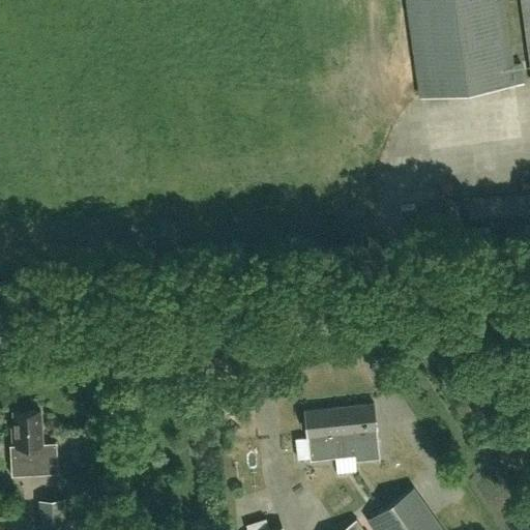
[(408,0),(421,96),(513,83),(501,0),(408,0)]
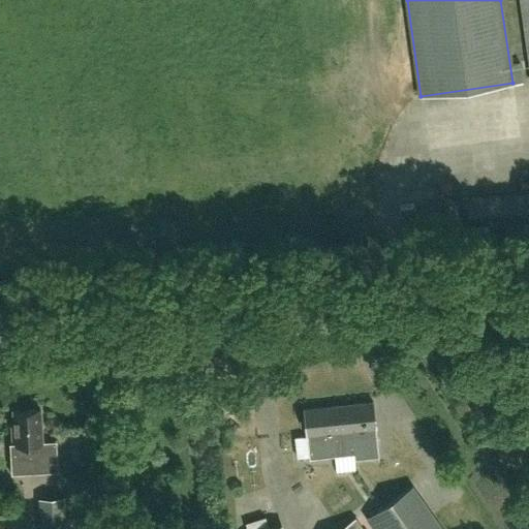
[(528,0),(519,0),(528,68),(528,0)]
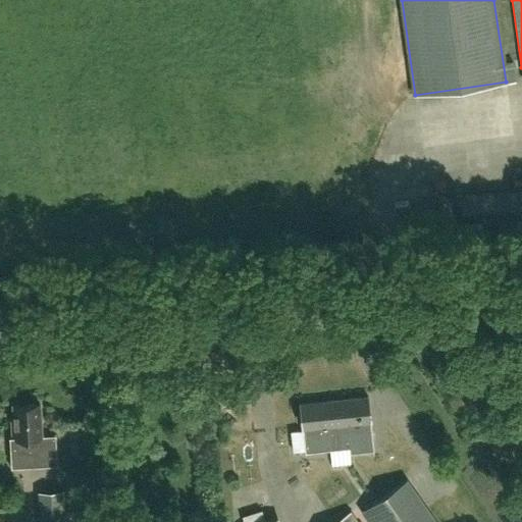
[(327,426),(328,426),(330,450),(351,447),(350,436),(369,434),(368,422),(371,422),(368,397),(324,401),(327,426)]
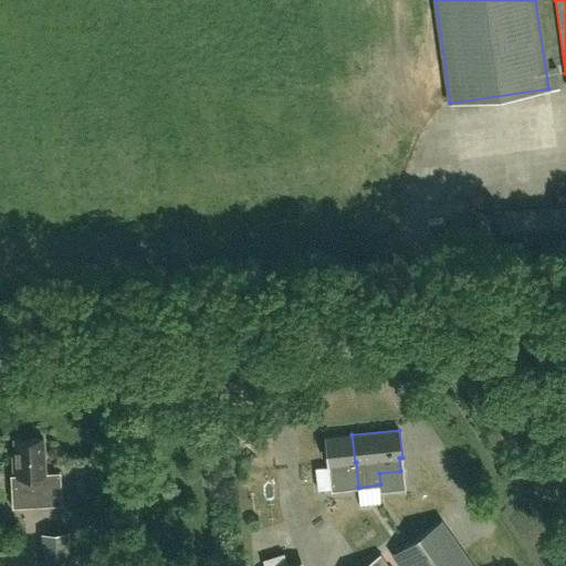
[(332,490),(358,488),(356,462),(355,462),(352,435),(325,437),(328,464),(332,490)]
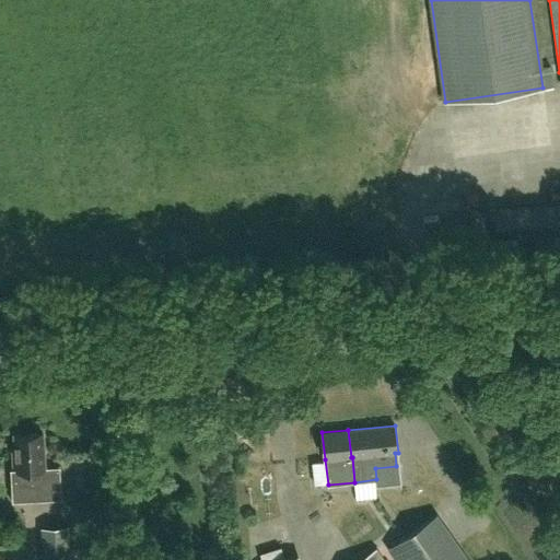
[(12,450),(13,468),(10,469),(12,501),(61,499),(60,466),(45,467),(43,433),(14,434),(15,450),(12,450)]
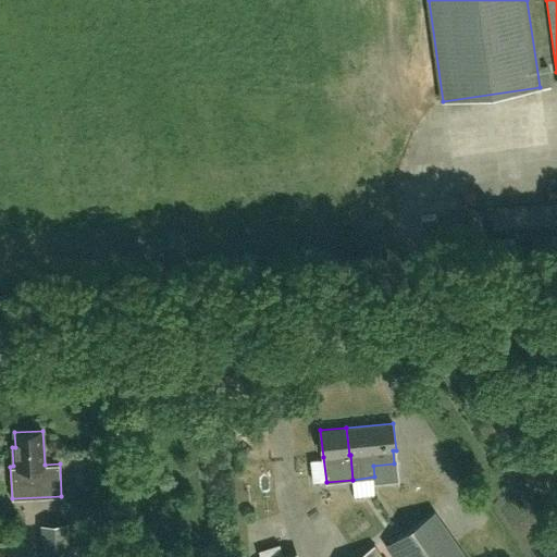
[(384,546),(392,556),(466,556),(434,510),(384,546)]
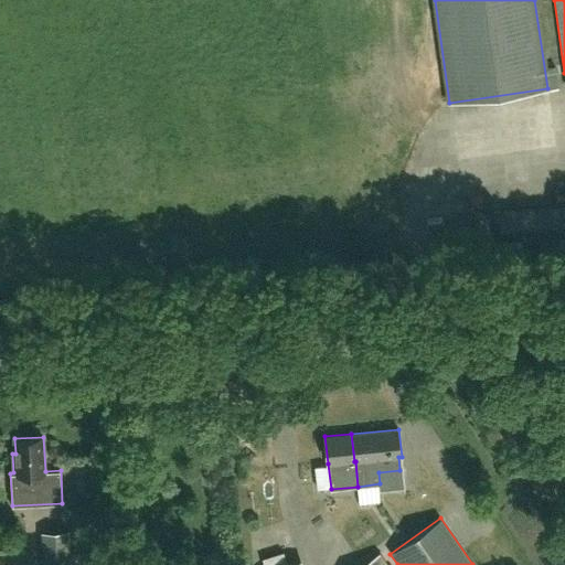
[(45,564),(70,564),(68,531),(44,533),(45,564)]
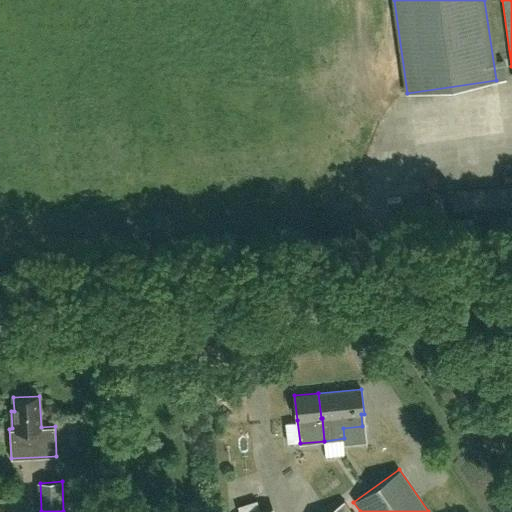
[(351,511),(343,501),(327,511),(351,511)]
